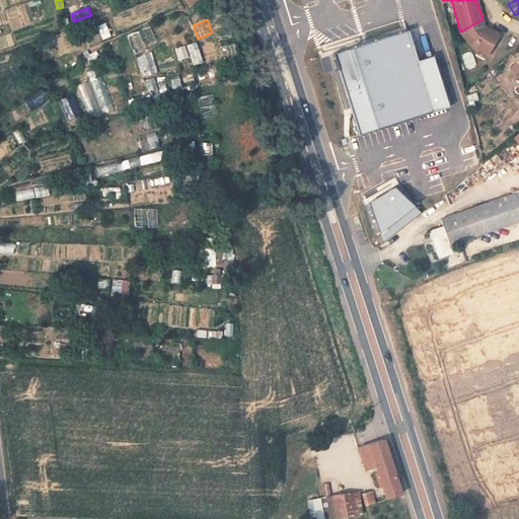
[(479,26),(484,24),(483,19),(464,29),(466,36),(475,43),(474,46),(487,54),(495,41),(482,32),(479,26)]
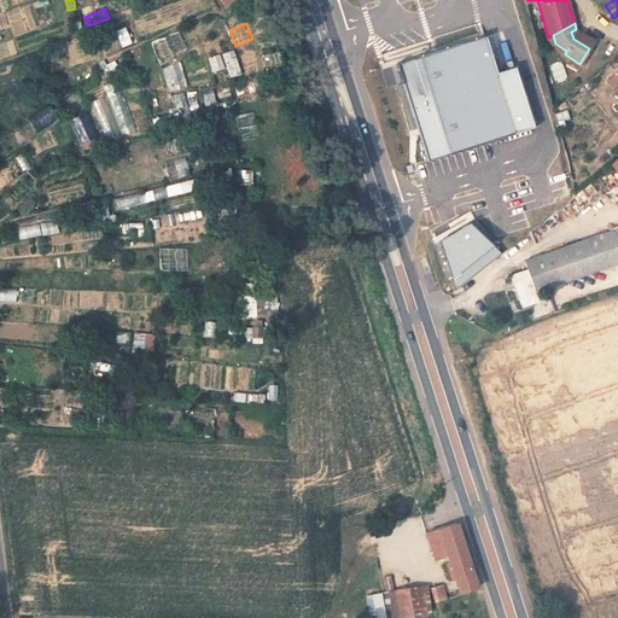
[(150,44),(161,64),(188,51),(179,29),(150,44)]
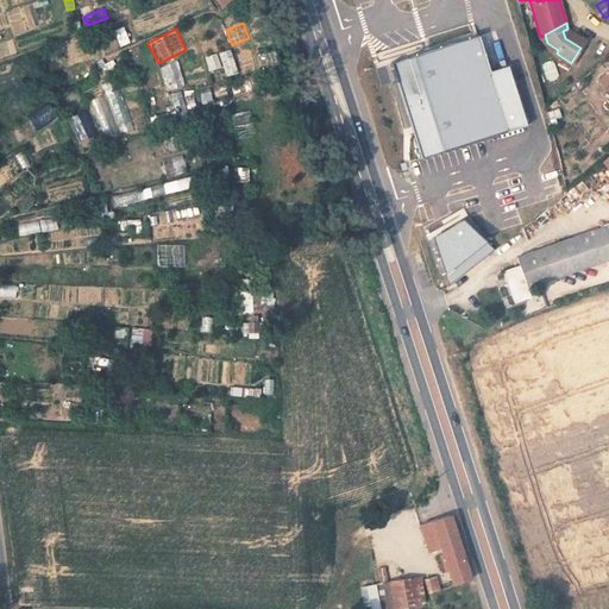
[(565,38),(581,48),(585,39),(567,29),(563,31),(565,38)]
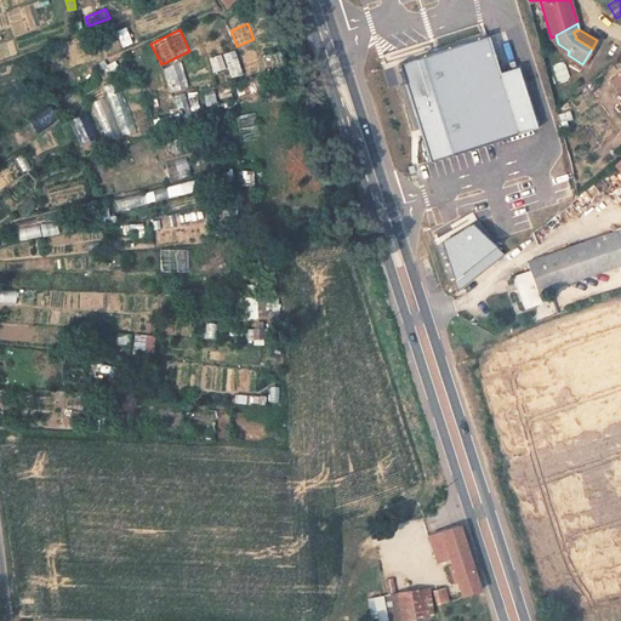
[(522,134),(493,35),(399,64),(429,163),(522,134)]
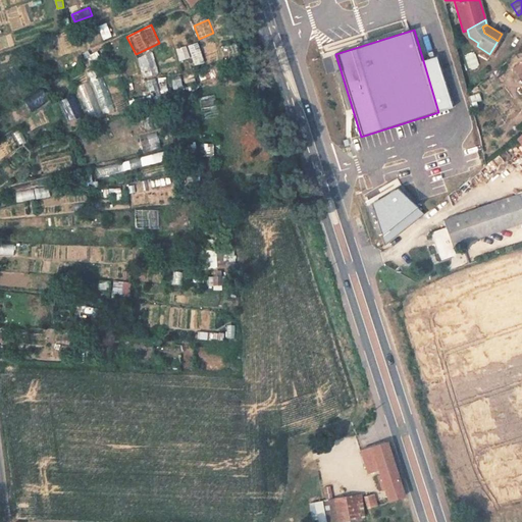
[(169,40),(153,44),(161,74),(177,70),(169,40)]
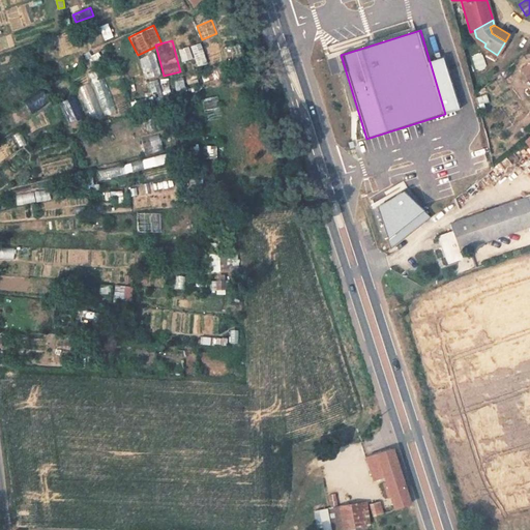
[(190,46),(198,66),(208,63),(201,42),(190,46)]
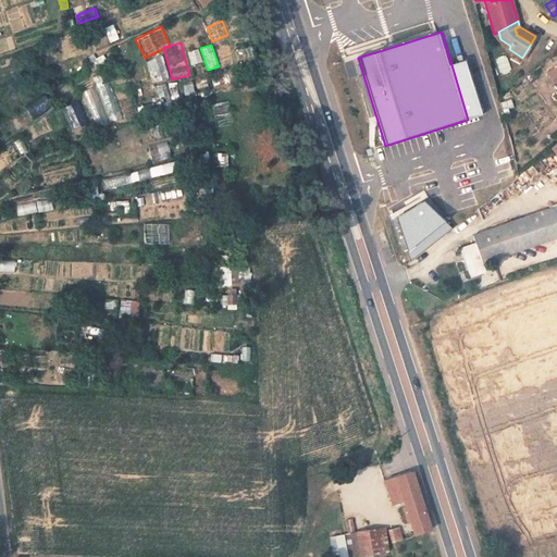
[(235,48),(236,63),(255,61),(254,46),(235,48)]
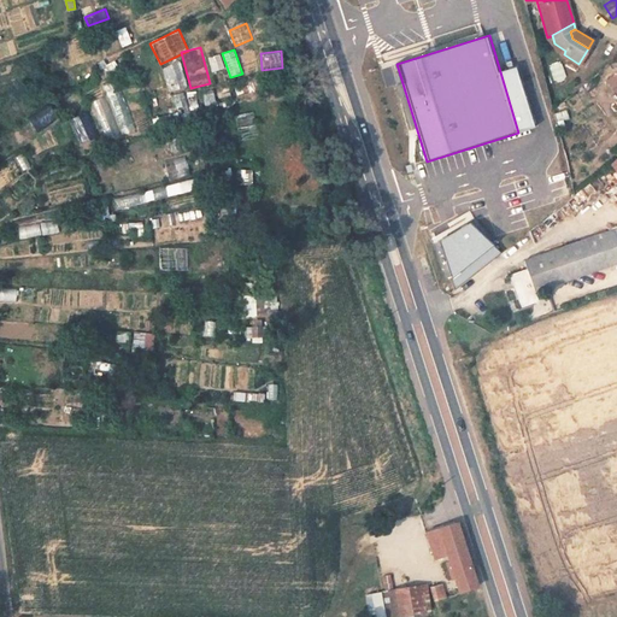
[(221,54),(209,58),(212,71),(225,68),(221,54)]
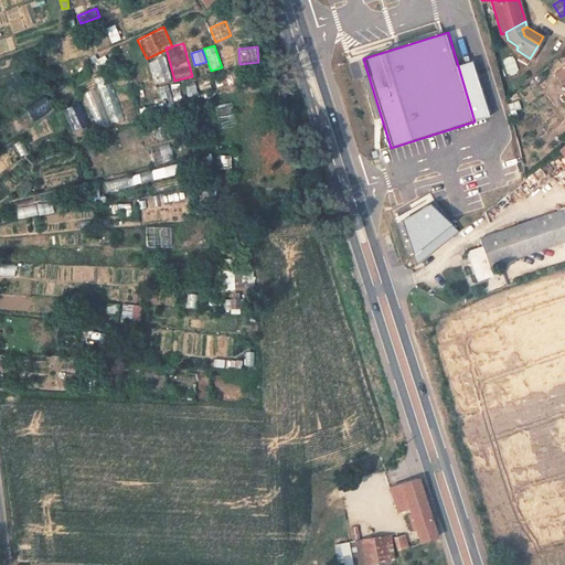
[(78,56),(68,63),(76,74),(86,67),(78,56)]
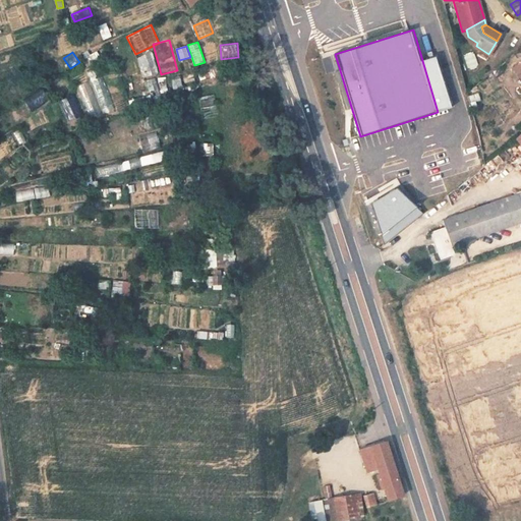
[(152,52),(137,57),(145,77),(159,72),(152,52)]
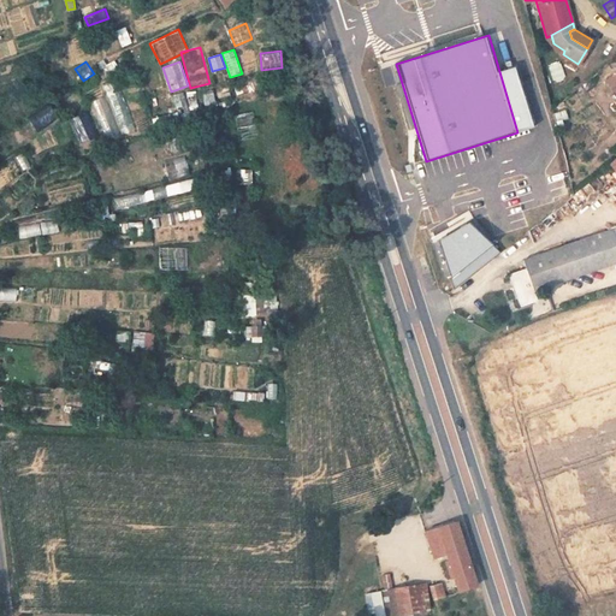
[(116,78),(102,83),(122,134),(136,128),(116,78)]
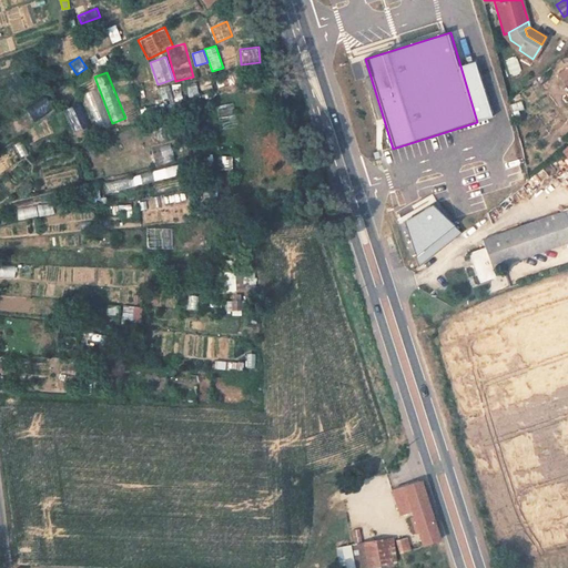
[(189,99),(199,98),(198,84),(188,85),(189,99)]
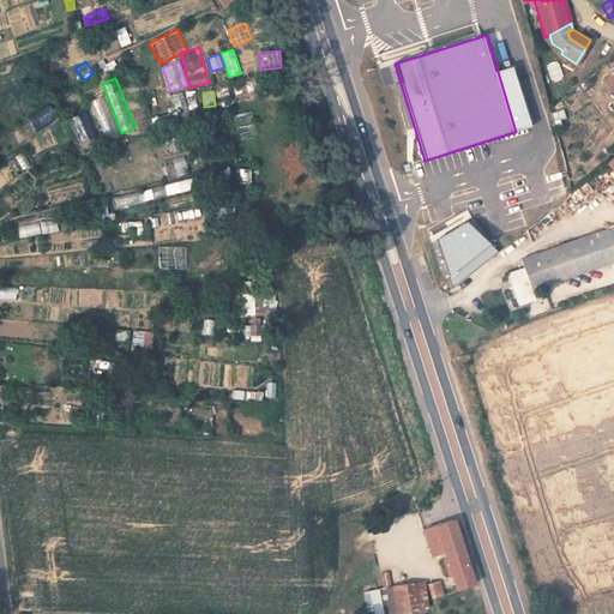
[(182,92),(173,95),(181,116),(190,113),(182,92)]
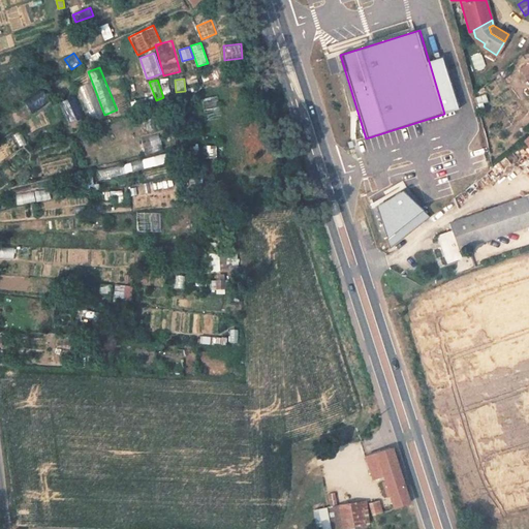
[(23,99),(31,113),(51,102),(43,88),(23,99)]
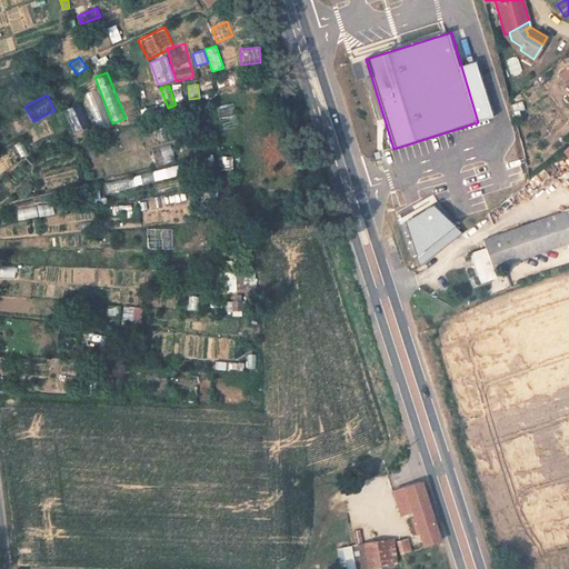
[(73,132),(90,127),(82,102),(66,108),(73,132)]
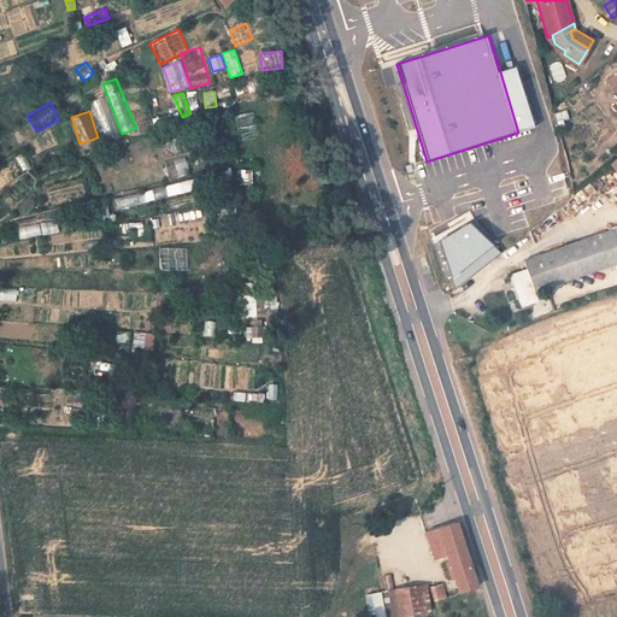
[(240,131),(258,128),(254,111),(236,115),(240,131)]
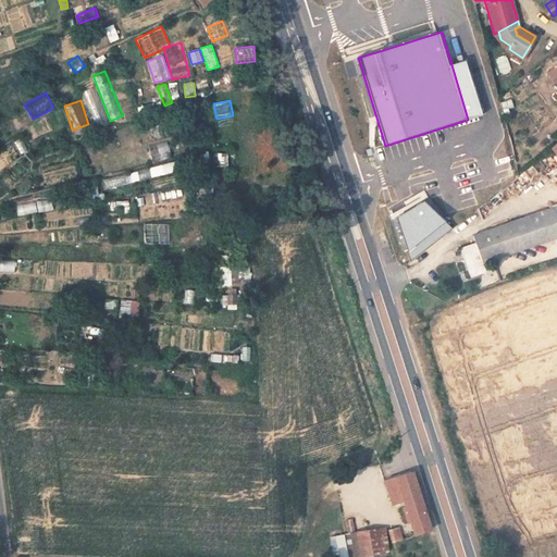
[(23,137),(15,140),(20,153),(27,151),(23,137)]
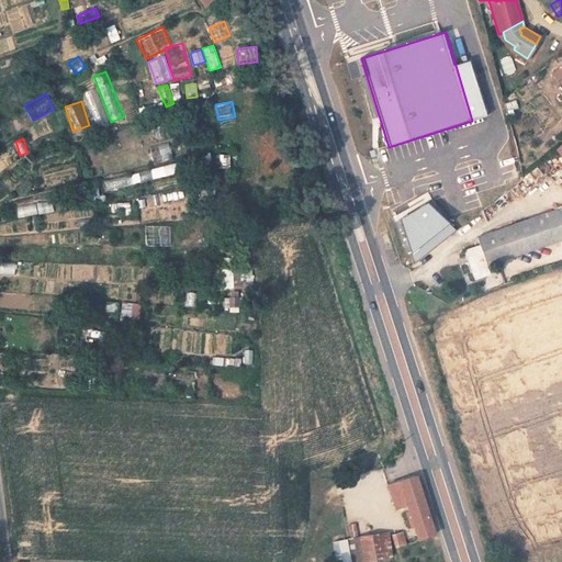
[(171,143),(160,144),(161,159),(171,159),(171,143)]
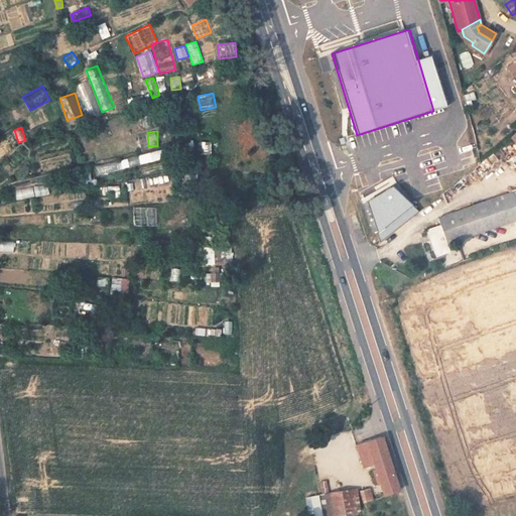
[(515,184),(512,186),(513,190),(437,217),(439,222),(424,227),(434,255),(448,249),(446,243),(515,218),(515,184)]
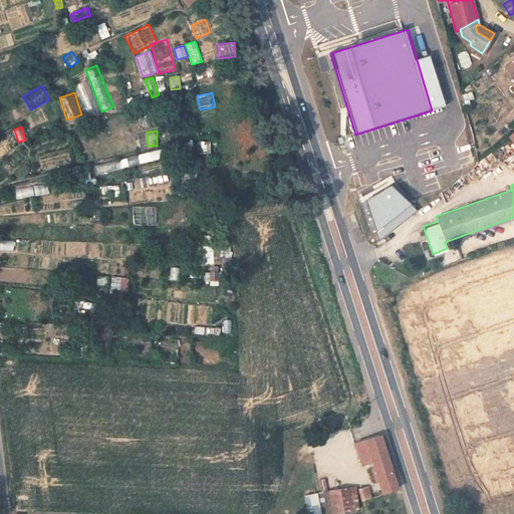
[(16,188),(17,198),(49,195),(48,185),(16,188)]
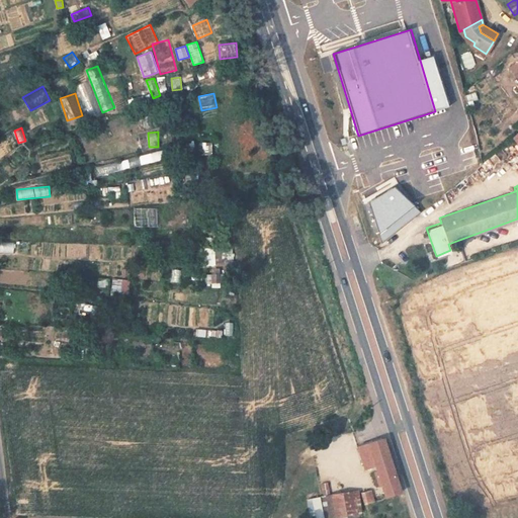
[(157,207),(134,208),(135,225),(158,224),(157,207)]
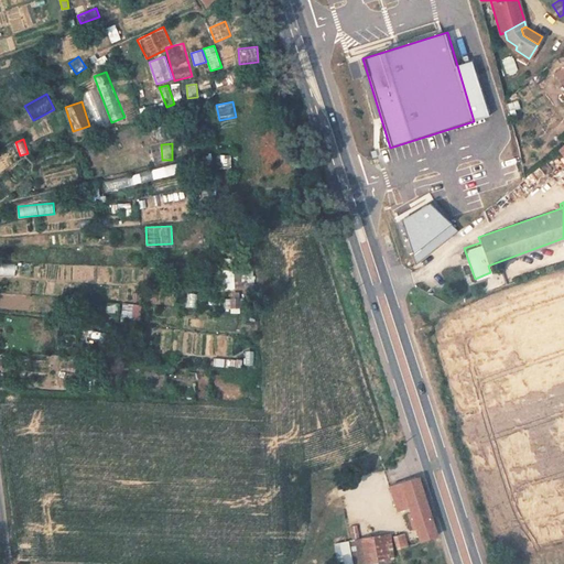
[(1,264),(2,277),(17,275),(15,263),(1,264)]
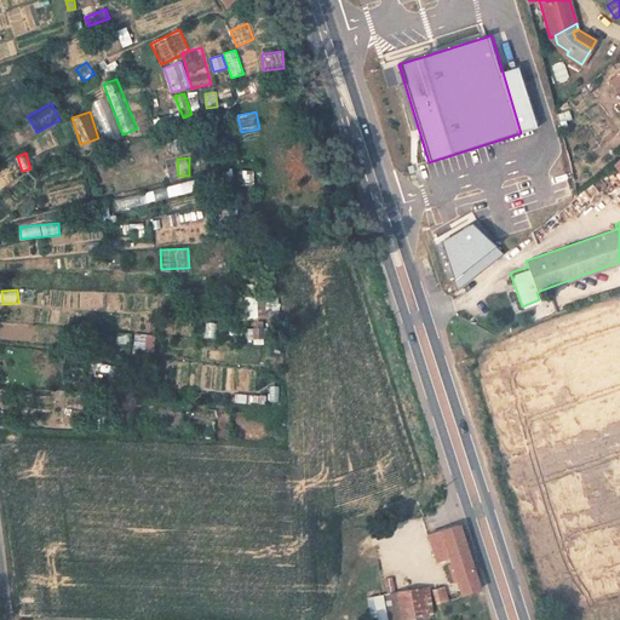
[(246,311),(258,313),(259,298),(247,297),(246,311)]
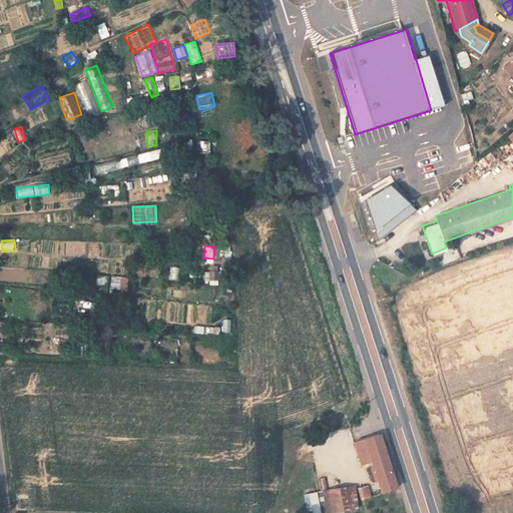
[(178,280),(178,267),(169,267),(169,280),(178,280)]
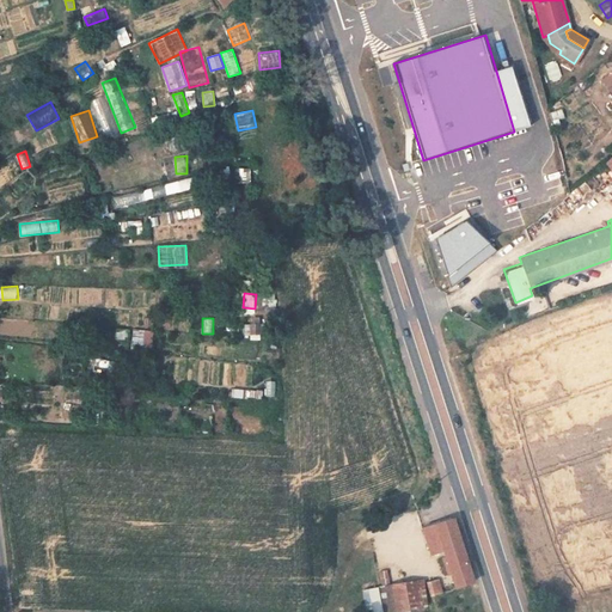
[(248,340),(261,340),(262,324),(248,324),(248,340)]
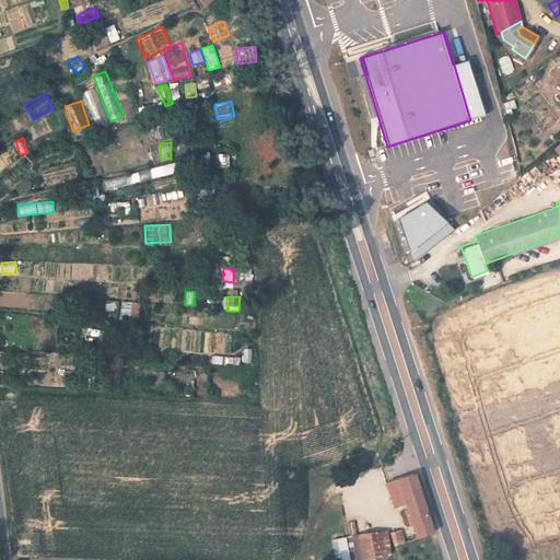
[(139,319),(141,303),(121,300),(119,317),(139,319)]
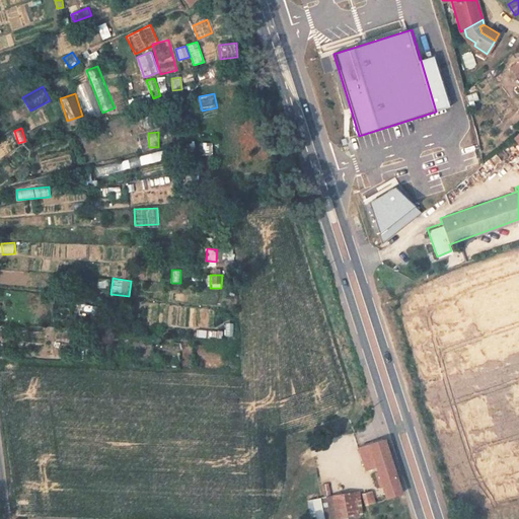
[(198,329),(197,336),(222,338),(222,330),(198,329)]
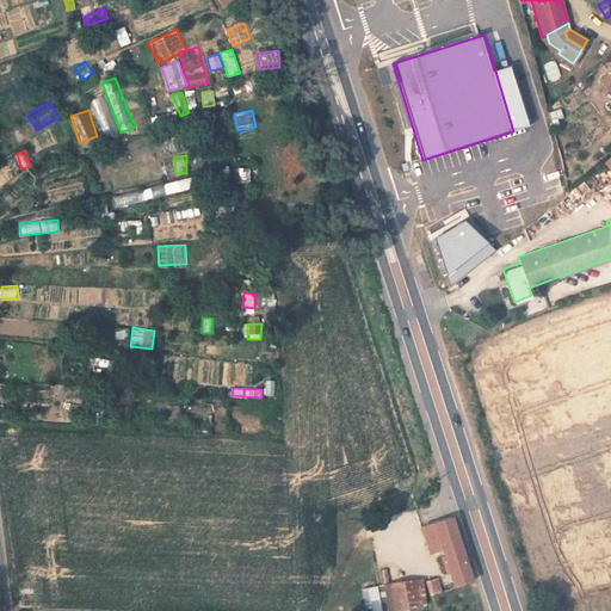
[(451,517),(443,520),(421,528),(430,551),(440,548),(444,557),(450,574),(455,588),(463,585),(473,582),(451,517)]
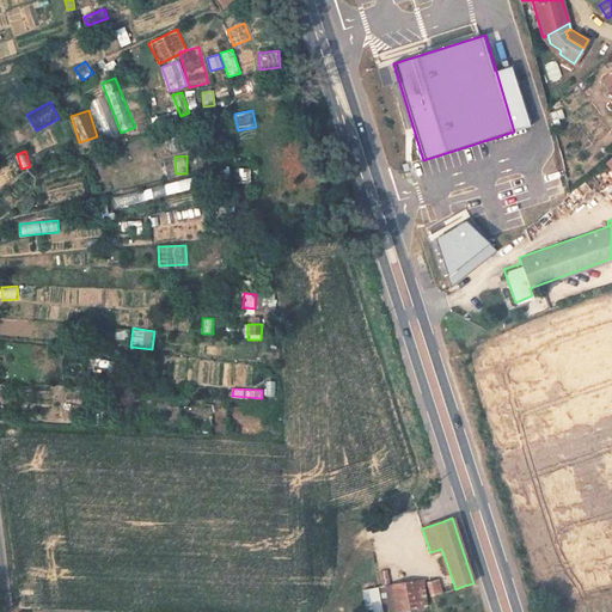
[(451,575),(445,558),(439,561),(445,576),(451,575)]
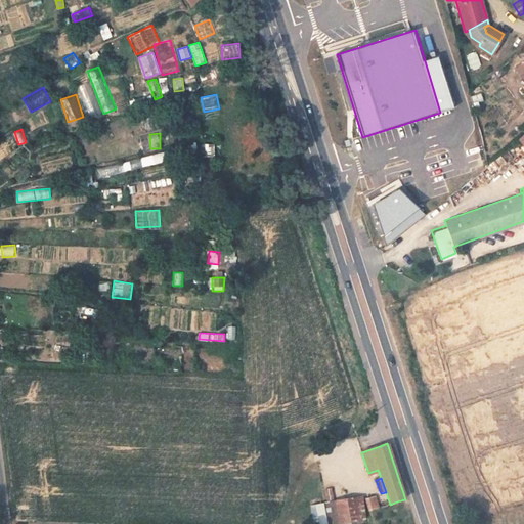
[(362,498),(334,504),(337,523),(350,523),(363,523),(362,498)]
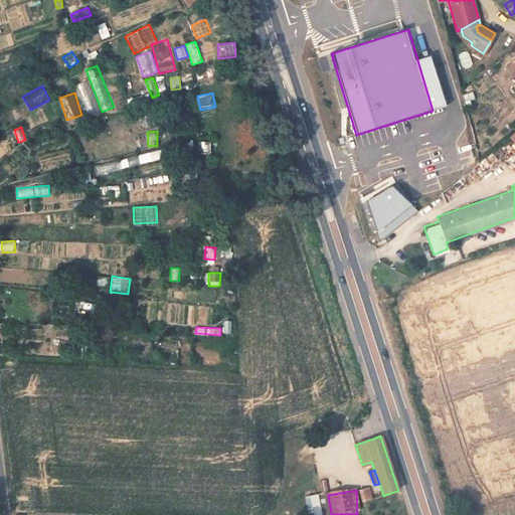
[(367,501),(364,490),(358,492),(361,503),(367,501)]
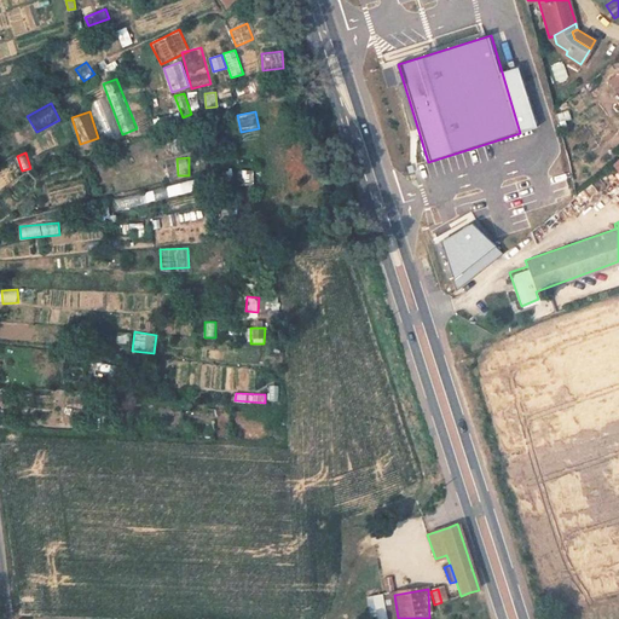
[(372,612),(374,618),(398,618),(394,595),(386,596),(387,608),(372,612)]
